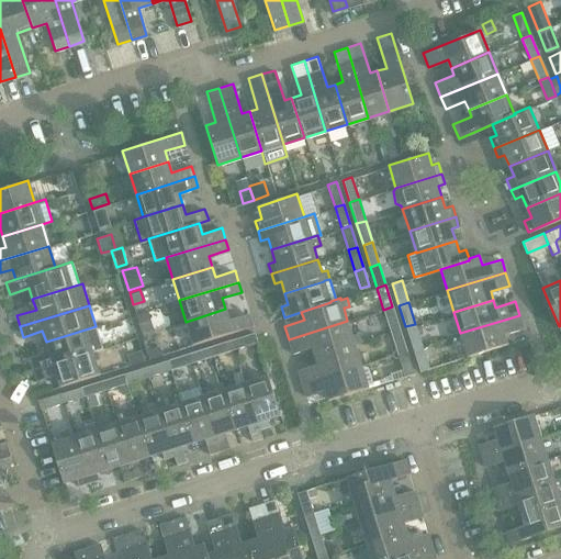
[(383,310),(390,332),(400,328),(392,306),(383,310)]
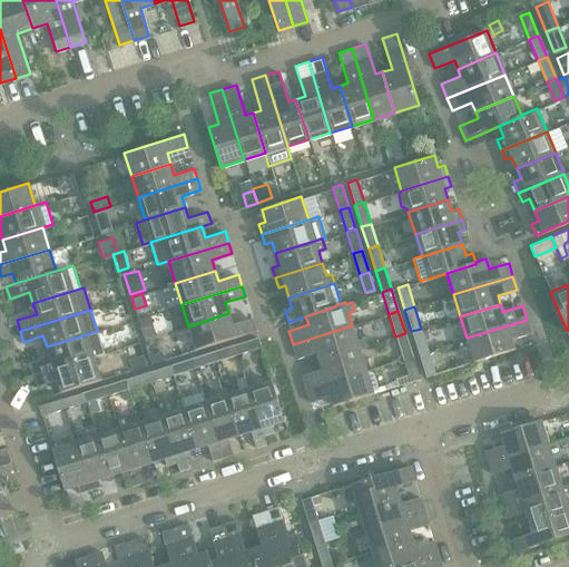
[(232,324),(228,313),(188,326),(196,349),(256,330),(252,318),(232,324)]
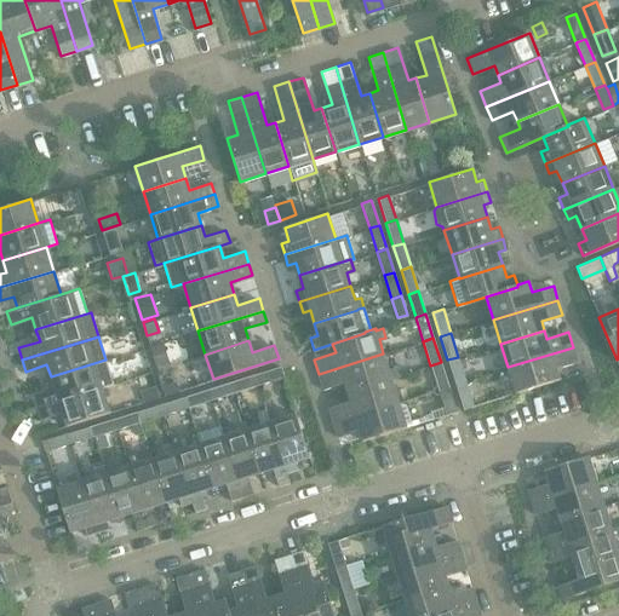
[(161,343),(150,346),(156,366),(168,362),(161,343)]
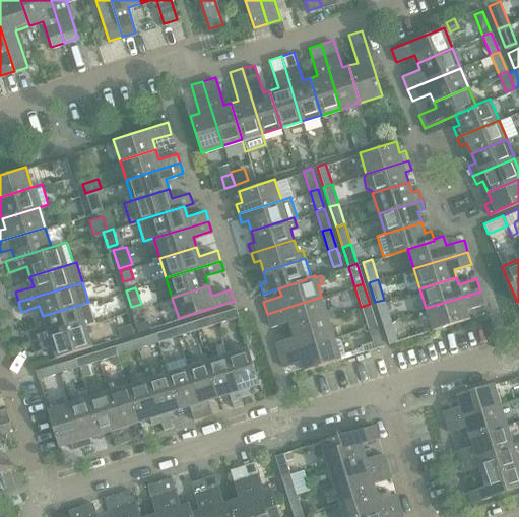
[(484,304),(480,292),(426,308),(432,328),(468,317),(466,309),(484,304)]
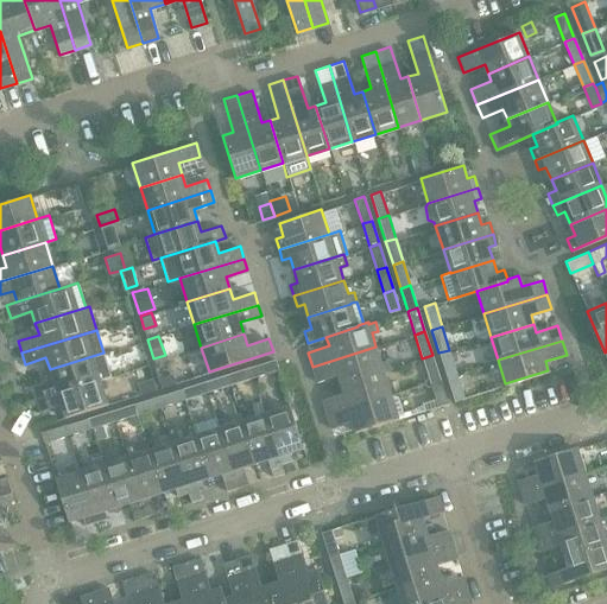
[(337,374),(341,383),(384,370),(390,368),(387,360),(381,362),(375,347),(313,367),(317,380),(337,374)]
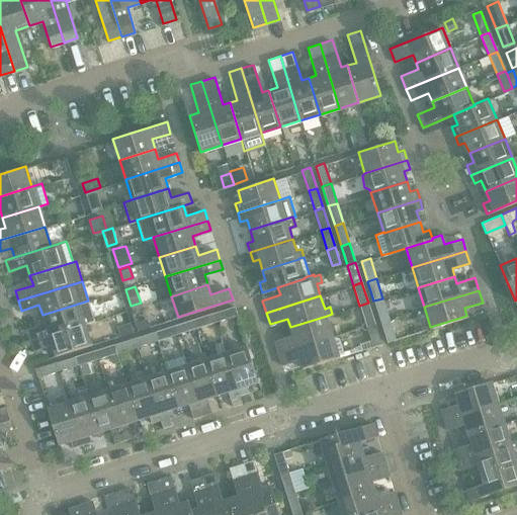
[(373,301),(380,321),(389,318),(382,298),(373,301)]
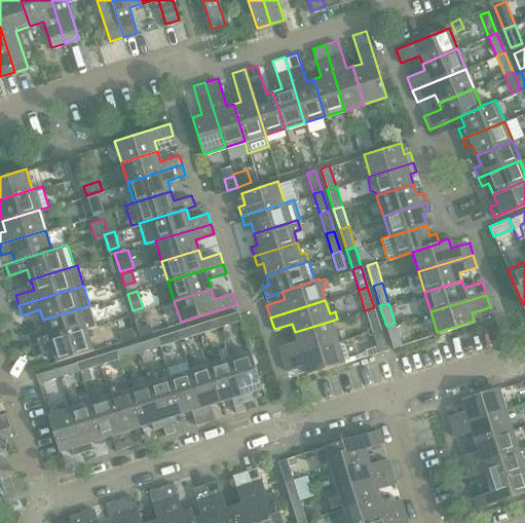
[(28,335),(31,345),(86,328),(96,325),(89,305),(43,320),(45,329),(28,335)]
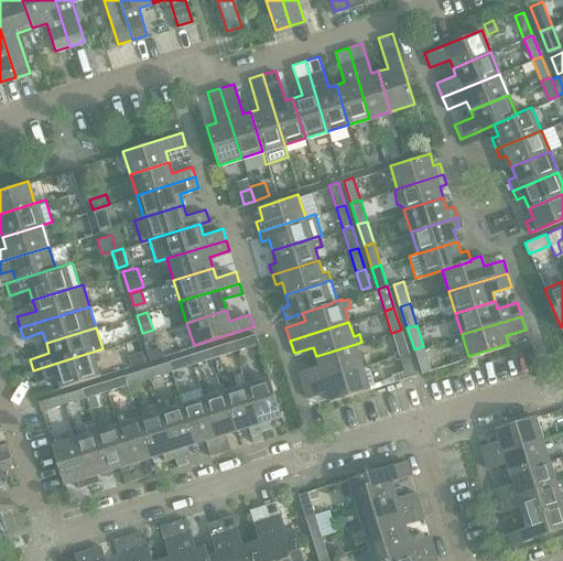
[(391,333),(398,354),(408,352),(401,330),(391,333)]
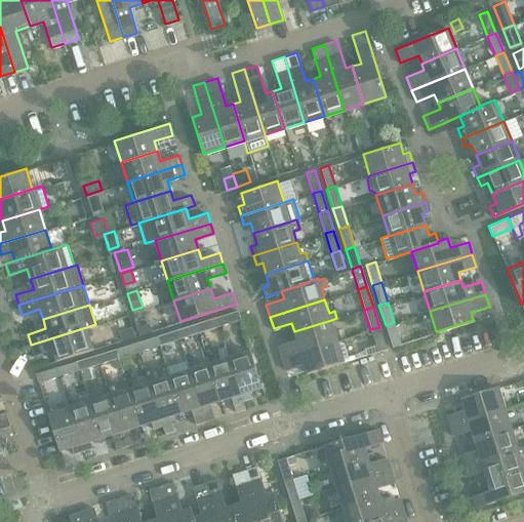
[(237,310),(215,317),(218,325),(240,319),(237,310)]
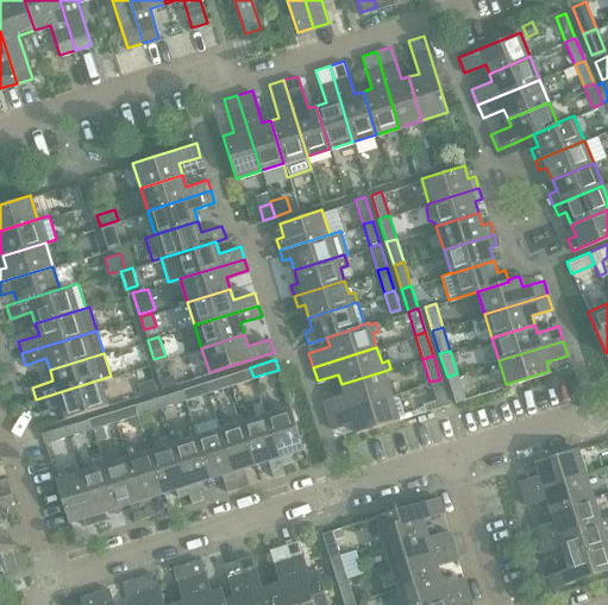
[(250,367),(226,375),(230,384),(254,377),(250,367)]
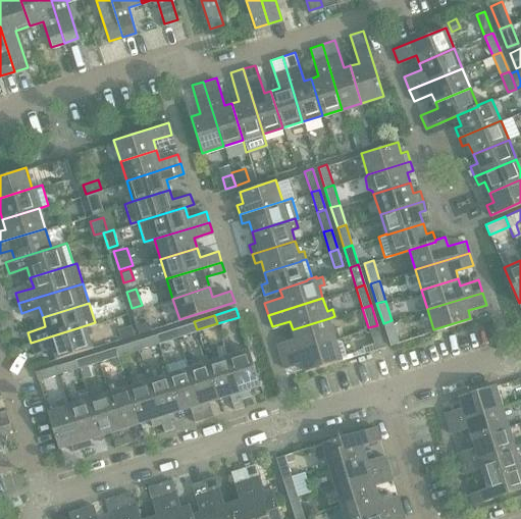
[(277,342),(281,355),(335,338),(329,318),(293,329),(295,336),(277,342)]
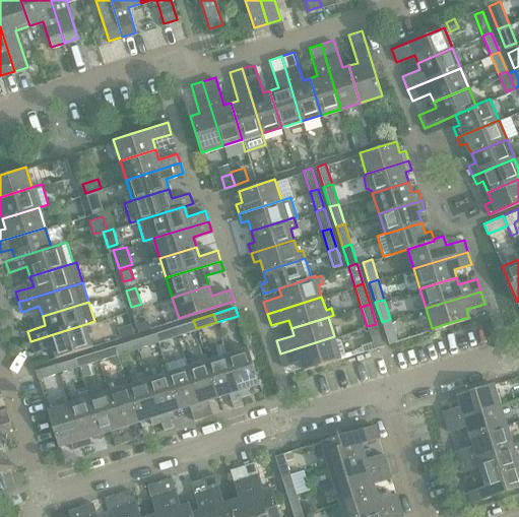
[(147,318),(136,322),(139,330),(150,326),(147,318)]
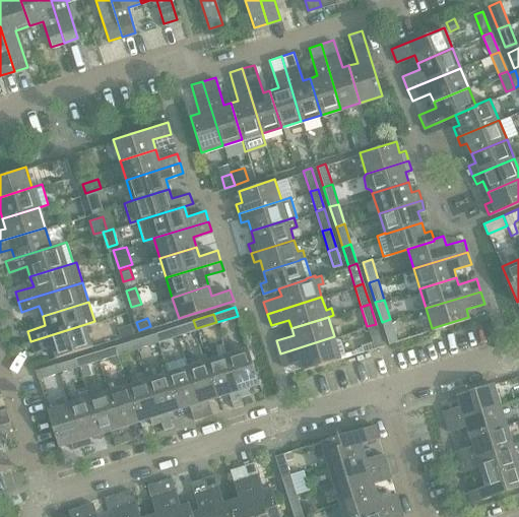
[(390,319),(382,322),(388,342),(392,341),(397,339),(396,338),(395,333),(390,319)]
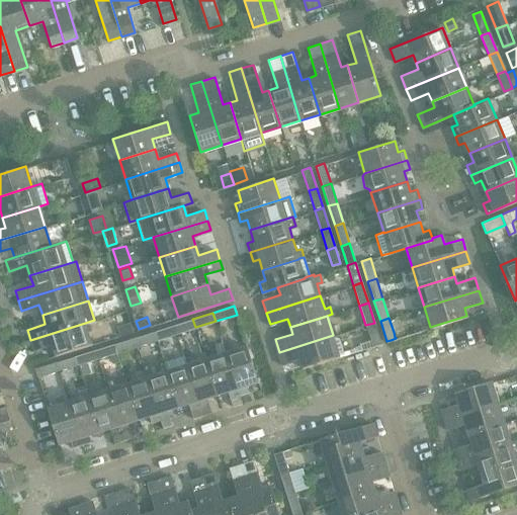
[(192,319),(172,325),(175,334),(195,327),(192,319)]
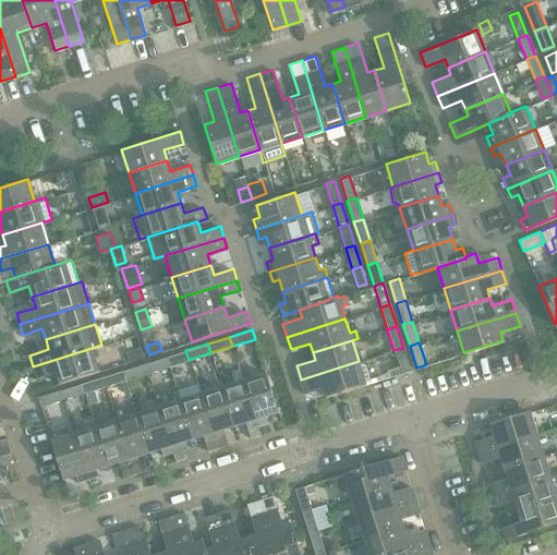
[(98,370),(92,348),(33,366),(36,377),(56,371),(59,383),(98,370)]
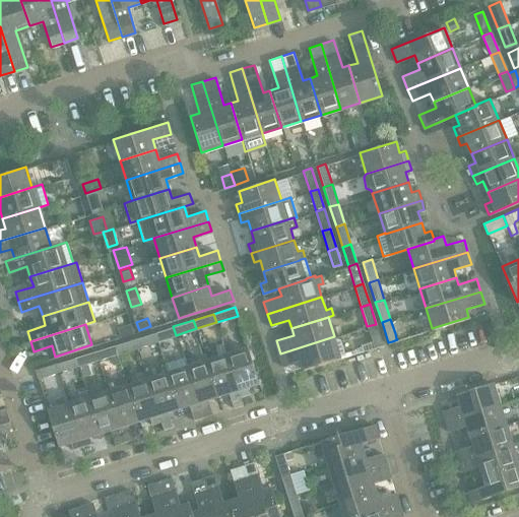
[(129,324),(117,328),(120,335),(131,332),(129,324)]
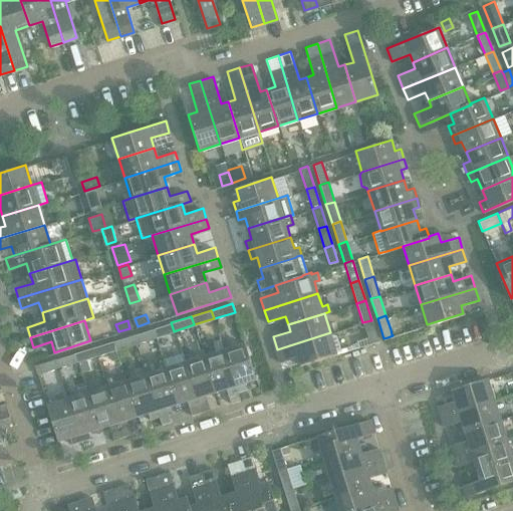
[(377,340),(371,320),(362,322),(369,342),(377,340)]
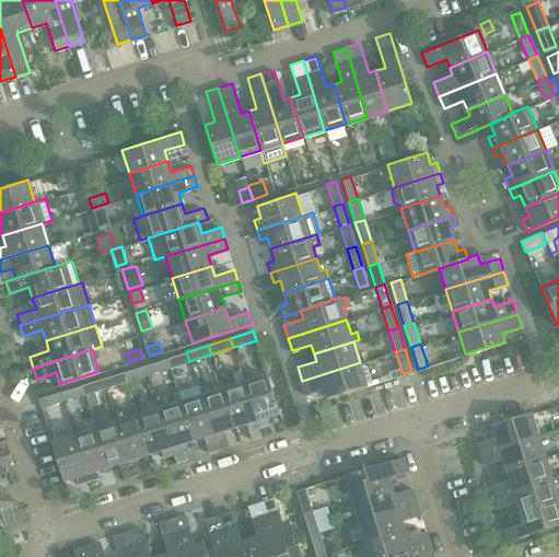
[(186,351),(165,358),(169,368),(189,361),(186,351)]
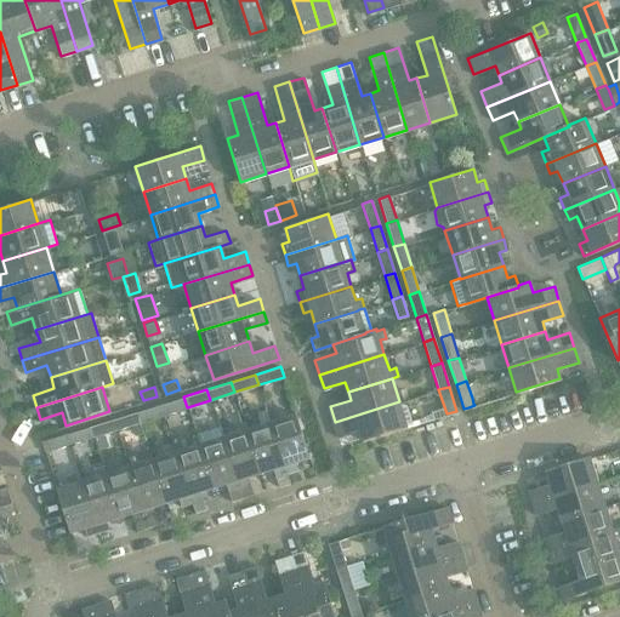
[(183,396),(160,404),(163,415),(187,407),(183,396)]
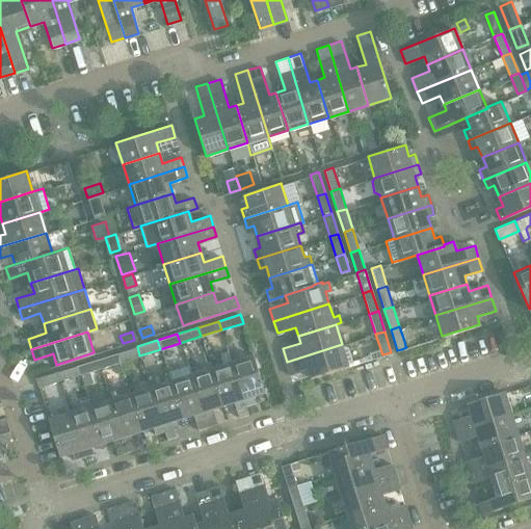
[(342,344),(287,362),(290,374),(309,368),(311,377),(348,365),(353,364),(347,346),(342,344)]
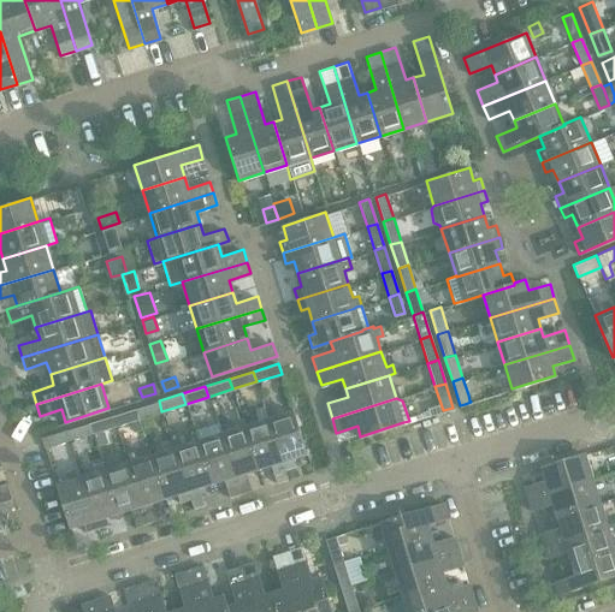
[(159,400),(135,408),(139,419),(161,411),(159,400)]
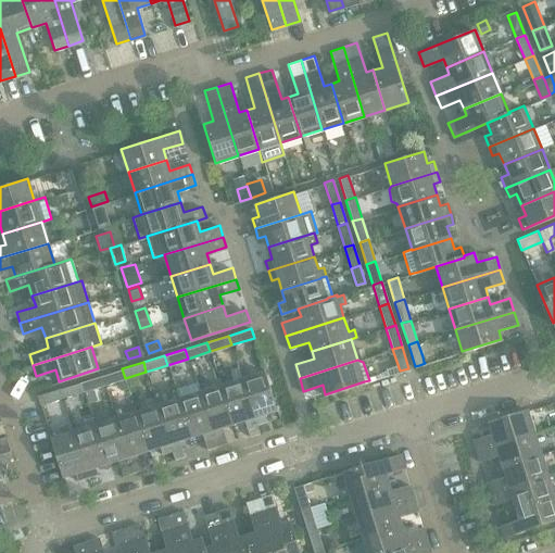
[(122,368),(101,375),(104,385),(125,378),(122,368)]
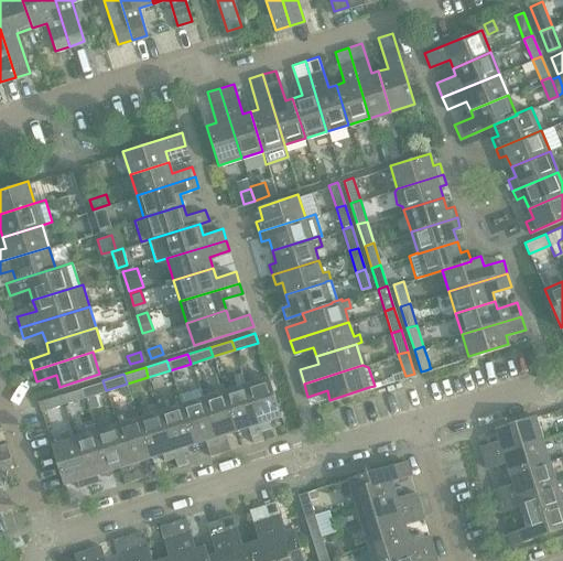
[(268,376),(245,383),(259,430),(260,430),(270,427),(268,420),(281,416),(268,376)]
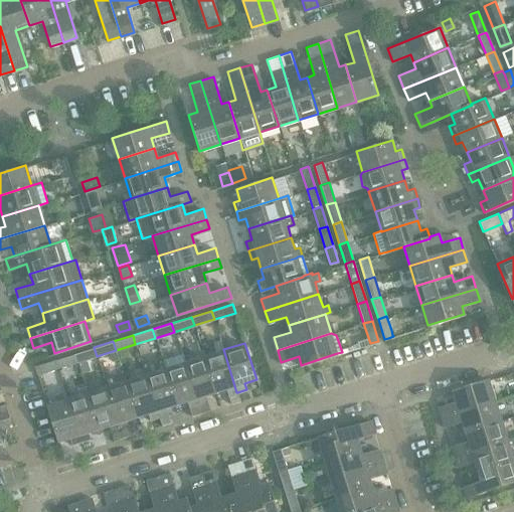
[(94,347),(73,353),(76,362),(97,356),(94,347)]
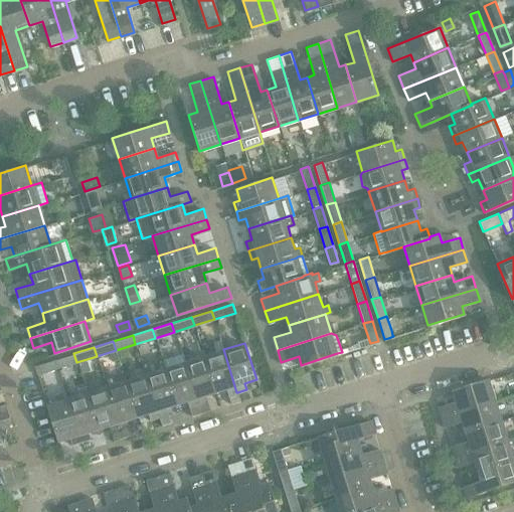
[(239,400),(237,392),(236,392),(223,349),(203,356),(214,392),(226,388),(230,403),(239,400)]
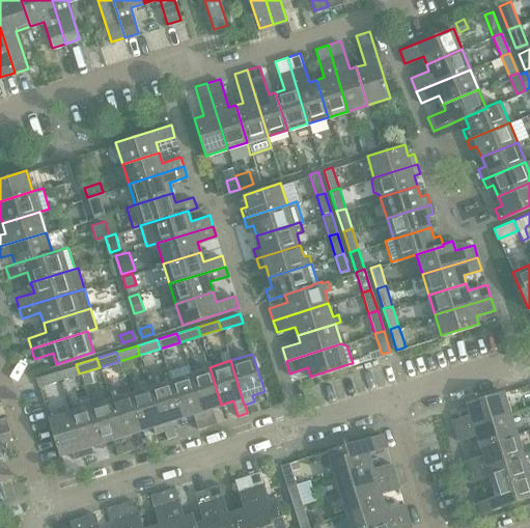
[(193,413),(197,428),(205,425),(203,418),(189,373),(187,362),(167,368),(168,372),(167,372),(169,380),(180,417),(193,413)]
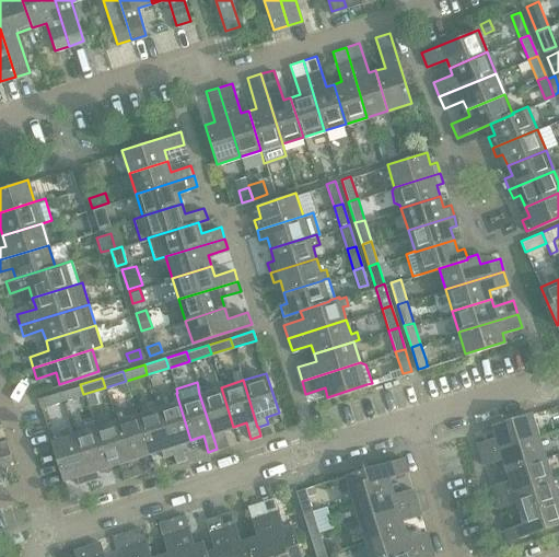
[(80,384),(59,391),(62,401),(83,394),(80,384)]
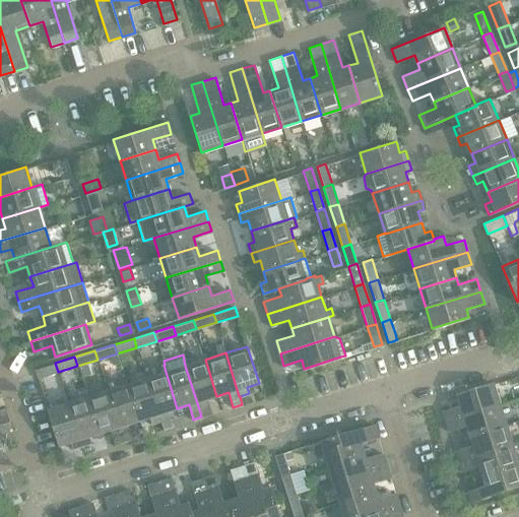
[(207,399),(216,396),(205,360),(185,366),(199,409),(200,408),(202,416),(211,413),(207,399)]
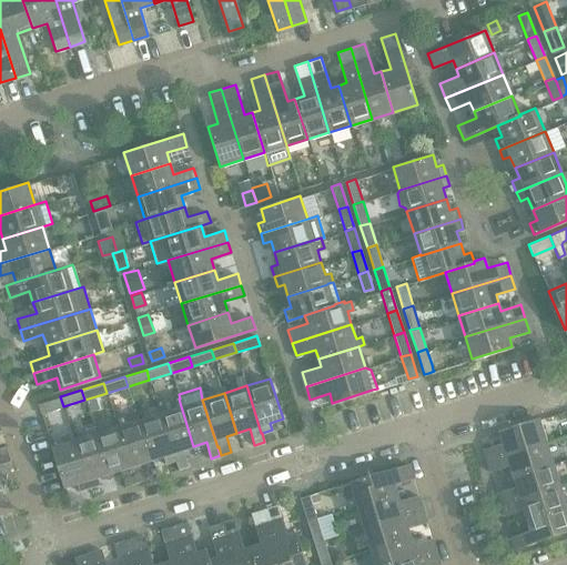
[(41,413),(63,406),(60,396),(39,404),(41,413)]
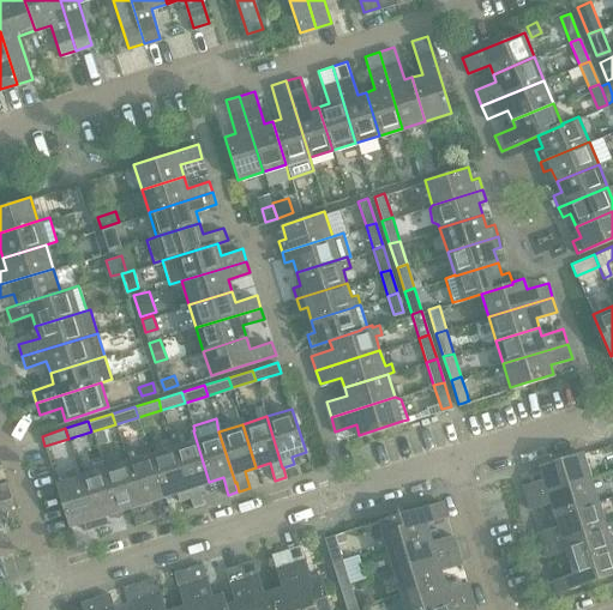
[(198,485),(209,482),(196,439),(193,430),(185,433),(187,441),(172,446),(187,496),(188,496),(192,506),(203,502),(198,485)]
